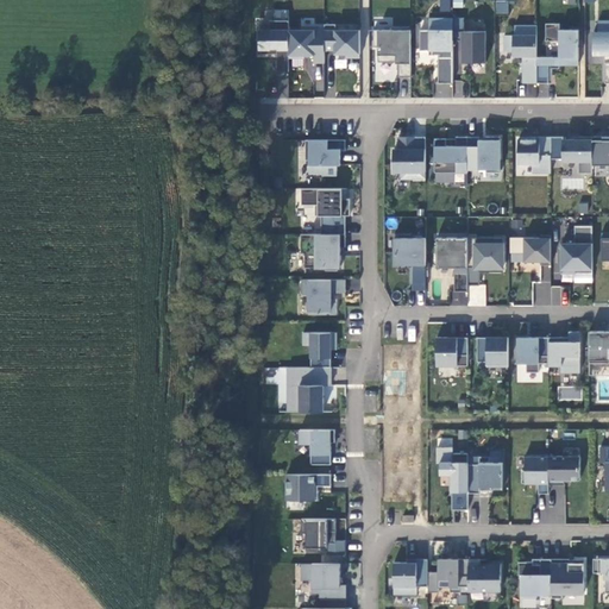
[(453,41),(453,18),(429,18),(429,30),(420,30),(420,50),(433,50),(433,55),(439,55),(439,83),(453,82),(453,41)]
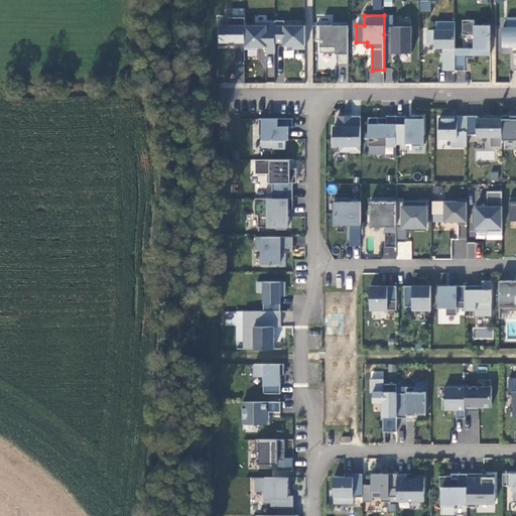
[(393,15),(384,15),(384,34),(392,33),(392,52),(412,52),(412,27),(394,26),(393,15)]
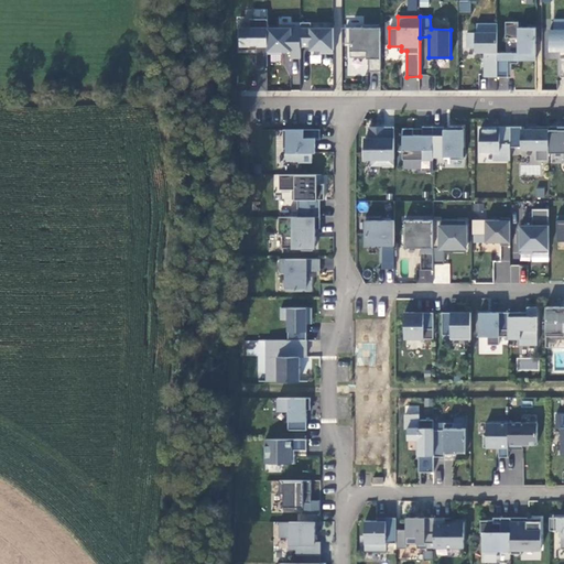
[(268,28),(268,19),(250,19),(250,28),(241,28),(240,50),(257,50),(257,66),(268,65),(268,53),(268,28)]
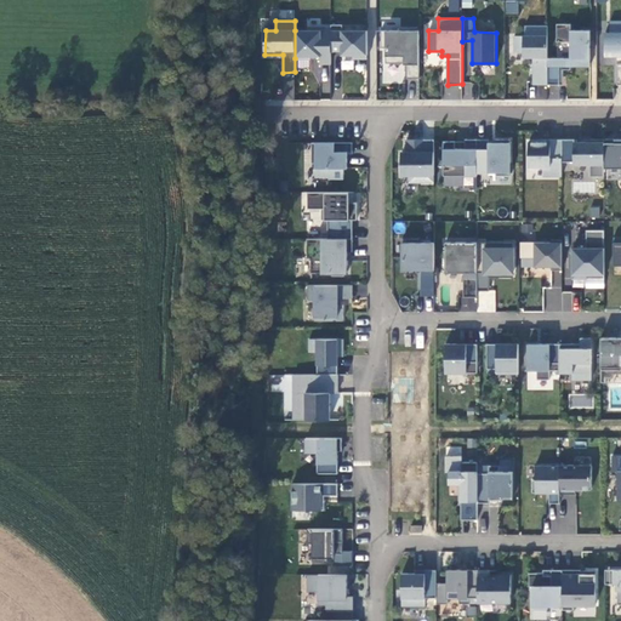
[(620,84),(620,21),(610,21),(611,32),(605,32),(605,56),(617,56),(617,85),(620,84)]
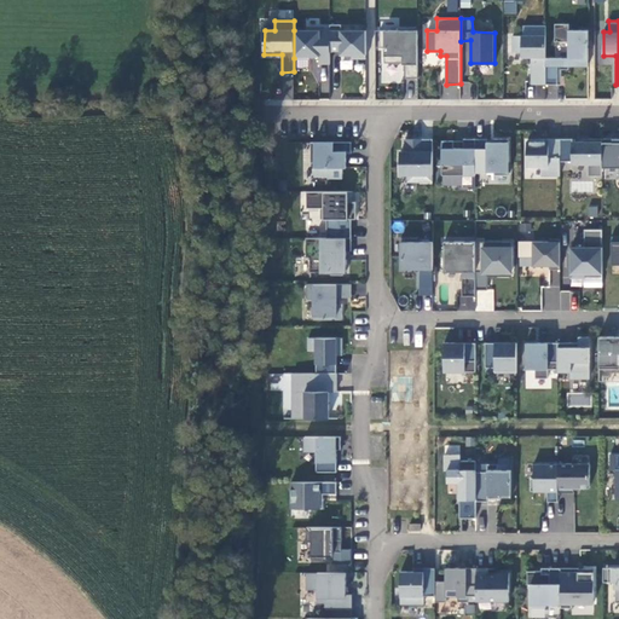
[(342,24),(330,24),(330,27),(330,32),(330,50),(341,50),(341,55),(352,55),(352,58),(366,58),(366,30),(342,30),(342,24)]
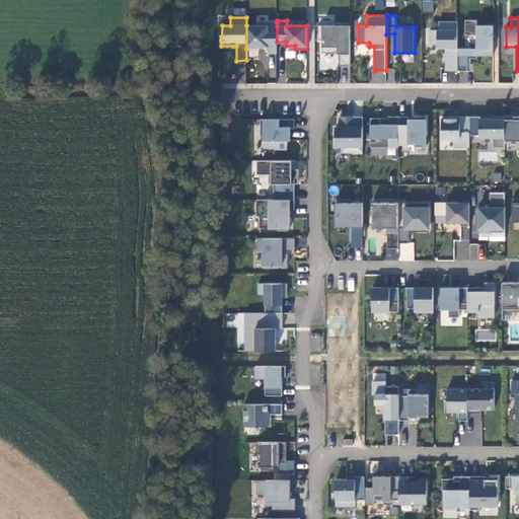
[(494,25),(477,24),(477,20),(465,20),(465,34),(477,34),(476,49),(458,49),(458,70),(468,71),(468,56),(477,56),(494,56),(494,25)]
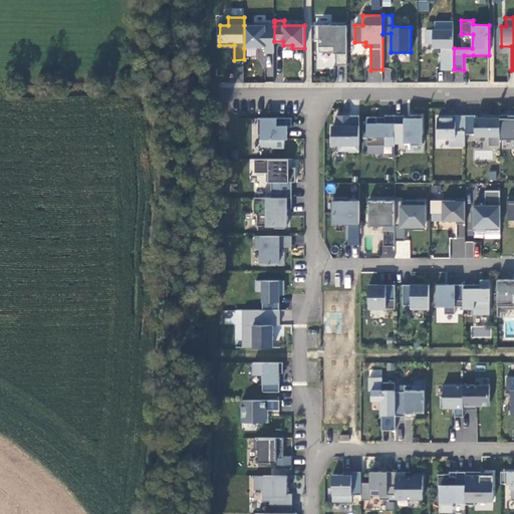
[(442,70),(454,69),(454,48),(454,21),(435,21),(435,30),(426,30),(426,43),(434,43),(434,47),(442,47),(442,70)]
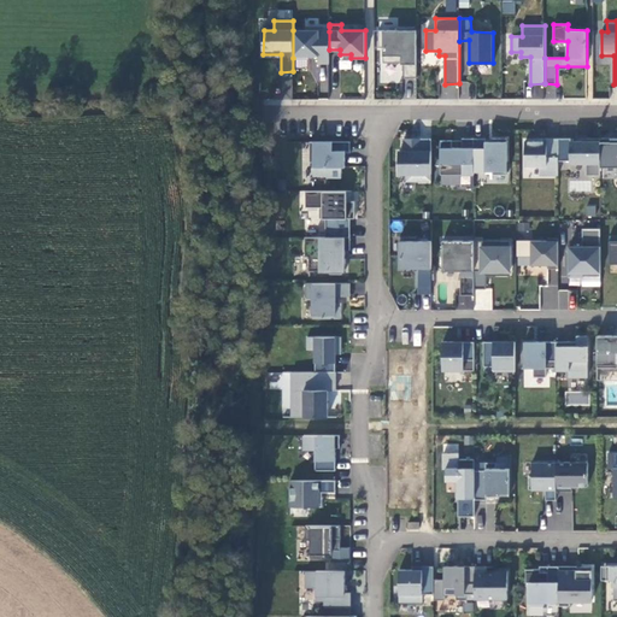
[(329,50),(329,31),(319,31),(319,27),(306,27),(306,30),(293,30),(293,58),(310,58),(310,56),(315,56),(319,56),(319,63),(329,63),(329,50)]
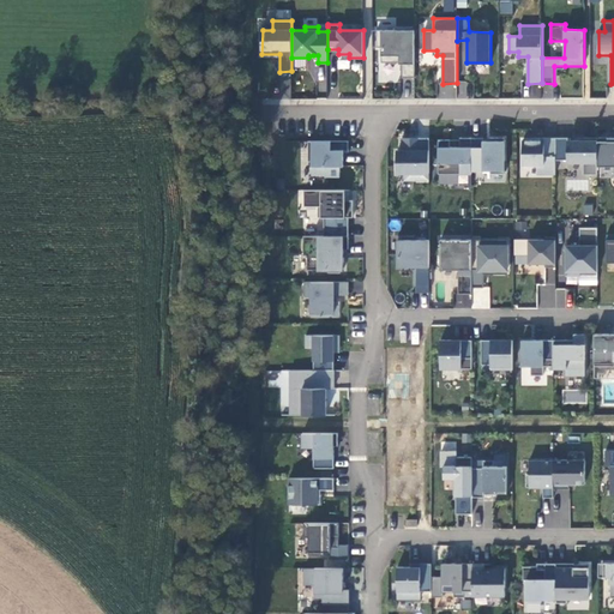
[(415,77),(415,29),(397,29),(397,30),(377,30),(377,47),(381,47),(381,60),(402,60),(402,64),(403,77),(415,77)]
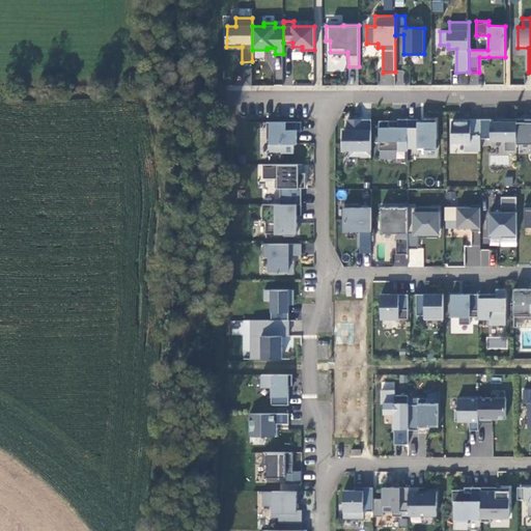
[(479,57),(479,73),(482,73),(482,59),(488,59),(488,57),(479,57)]
